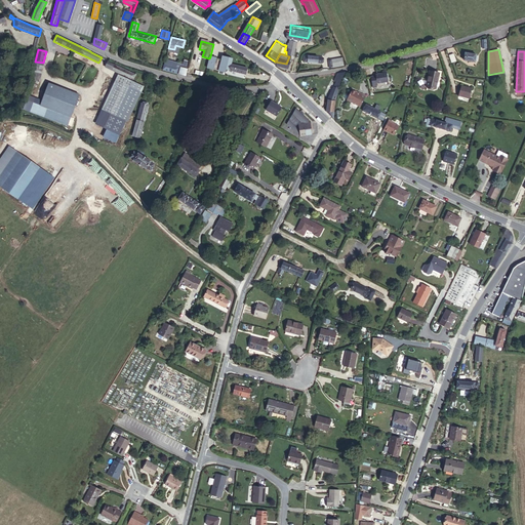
[(475,62),(476,54),(466,53),(465,61),(475,62)]
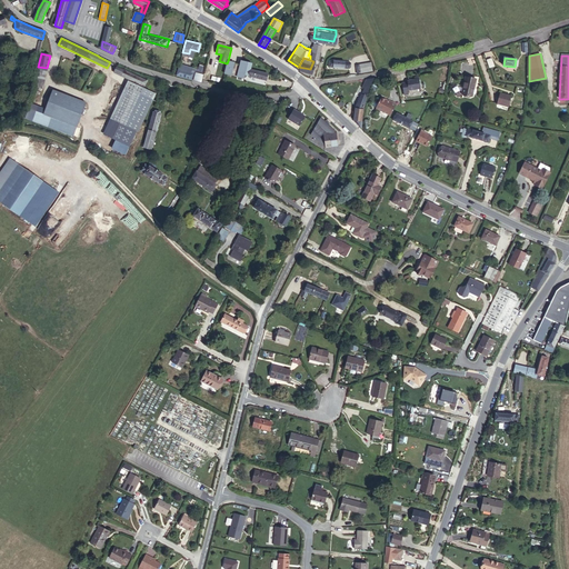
[(350,62),(330,60),(329,67),(349,69),(350,62)]
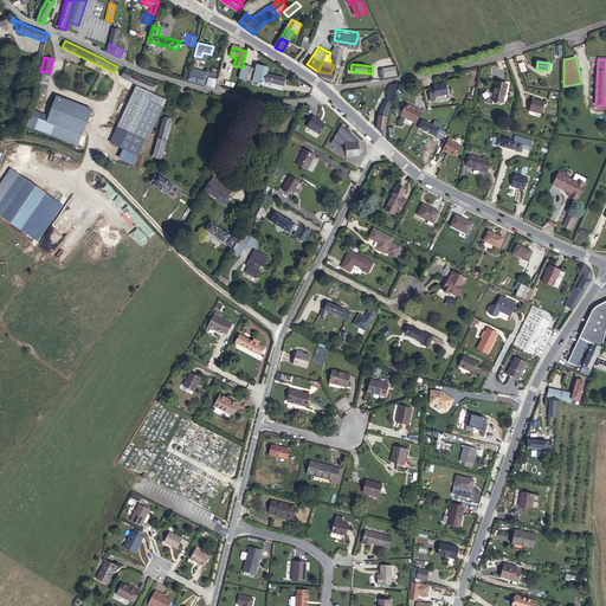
[(242,68),(239,78),(260,84),(260,81),(284,85),(285,78),(266,75),(269,68),(257,65),(256,69),(243,65),(242,68)]
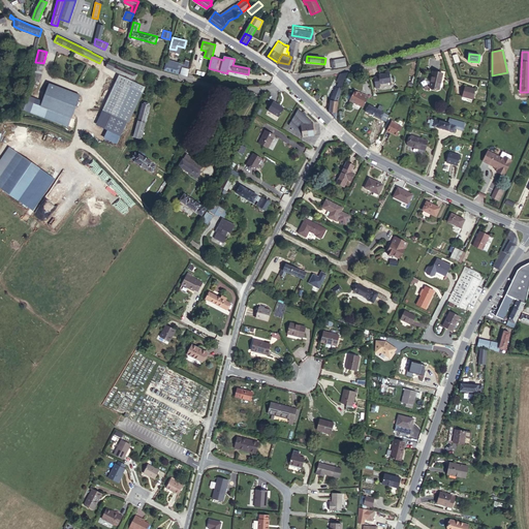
[(332,68),(346,66),(345,58),(330,61),(332,68)]
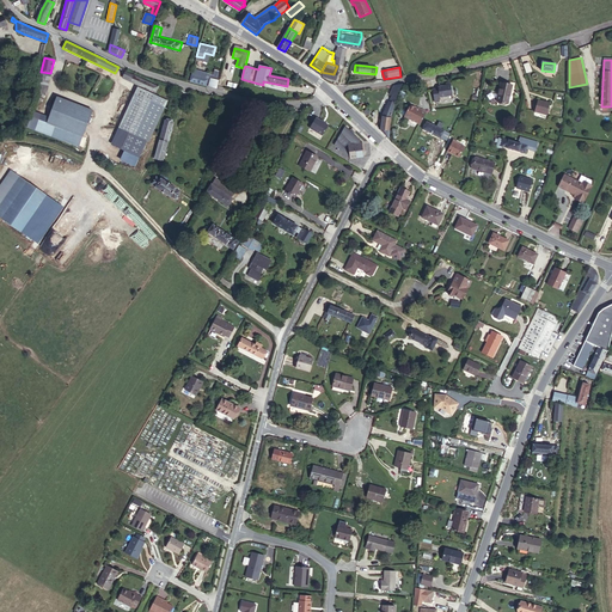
[(50,73),(41,72),(36,91),(47,92),(50,73)]
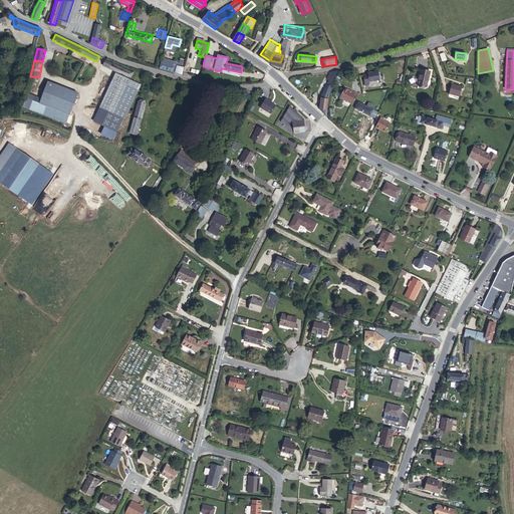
[(105,60),(103,65),(131,78),(133,73),(105,60)]
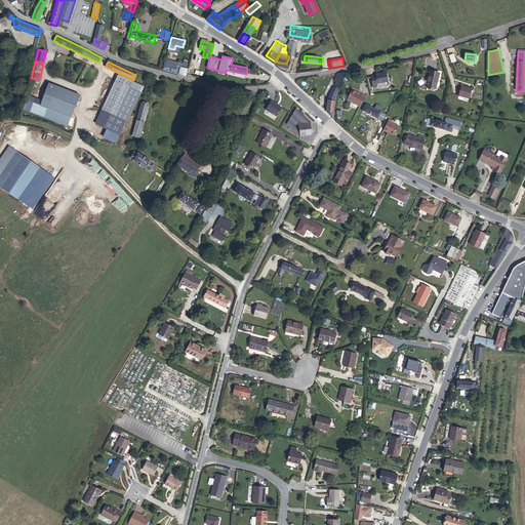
[(164,69),(179,72),(180,66),(175,65),(165,63),(164,69)]
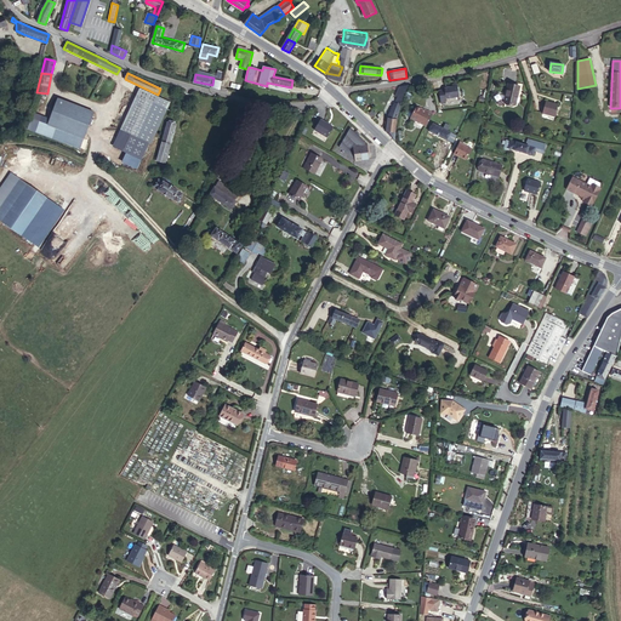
[(214,80),(211,89),(221,91),(222,81),(214,80)]
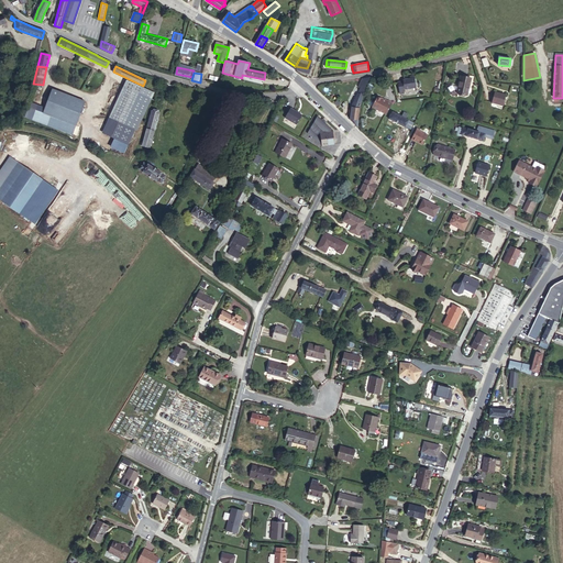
[(365,92),(371,76),(361,78),(359,83),(360,85),(353,103),(350,121),(357,129),(361,102),(365,92)]
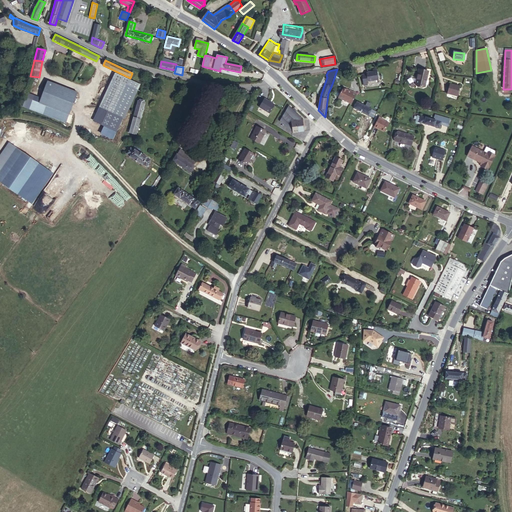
[(415,84),(425,86),(425,85),(426,85),(427,85),(428,81),(427,80),(426,80),(428,71),(419,69),(417,79),(411,78),(407,80),(410,84),(413,81),(416,82),(415,84)]
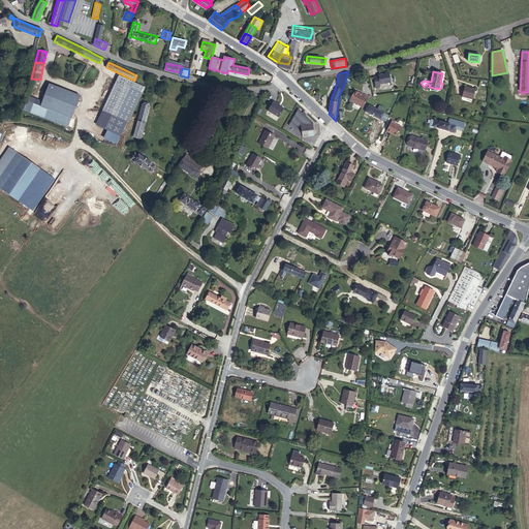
[(382,76),(376,79),(378,87),(389,85),(386,73),(382,74),(382,76)]
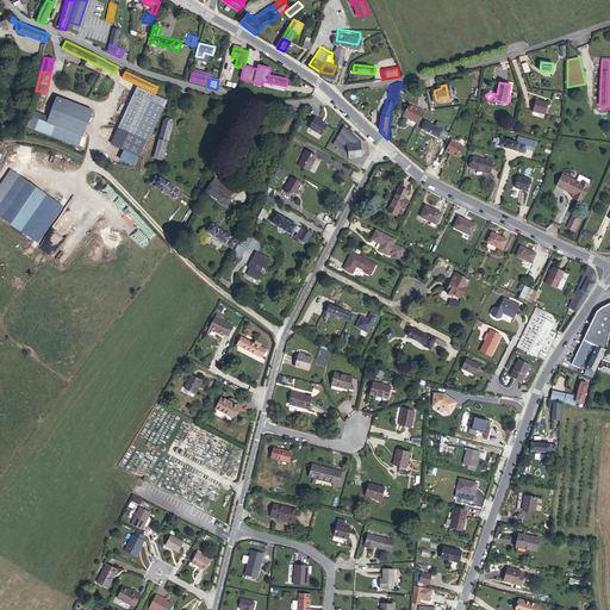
[(167,100),(141,88),(123,130),(148,142),(167,100)]
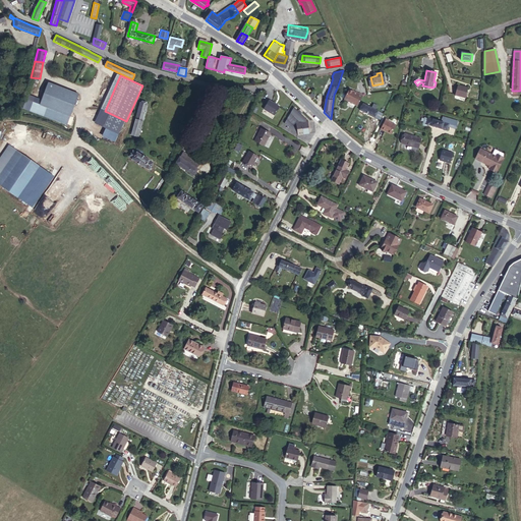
[(35,98),(31,111),(67,125),(78,95),(49,82),(43,101),(35,98)]
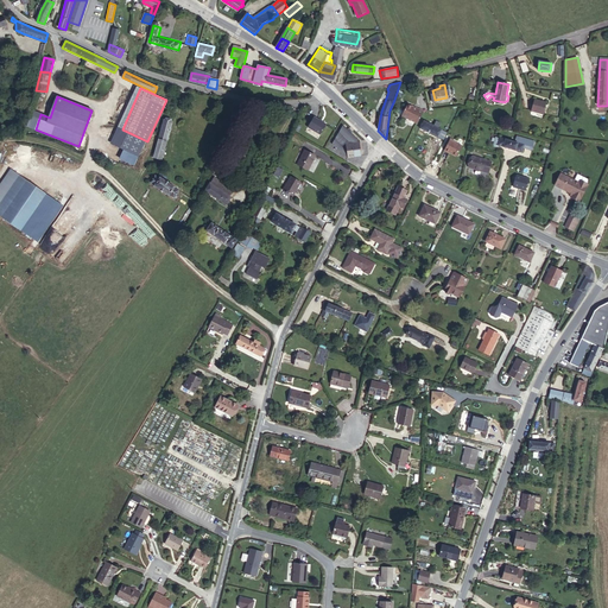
[(544,114),(546,103),(534,100),(531,111),(544,114)]
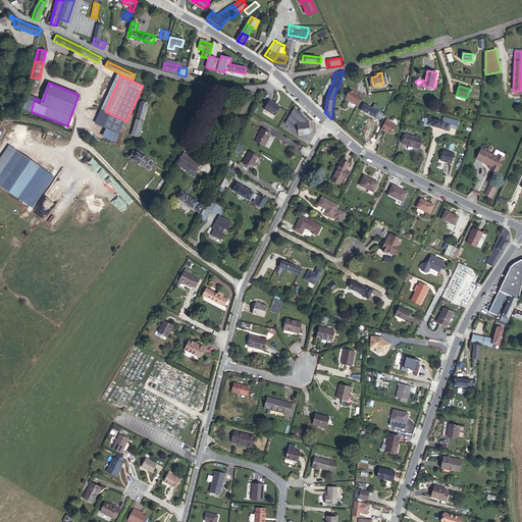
[(343,91),(341,95),(342,97),(345,98),(345,99),(357,105),(362,95),(358,93),(349,89),(348,92),(345,91),(343,91)]
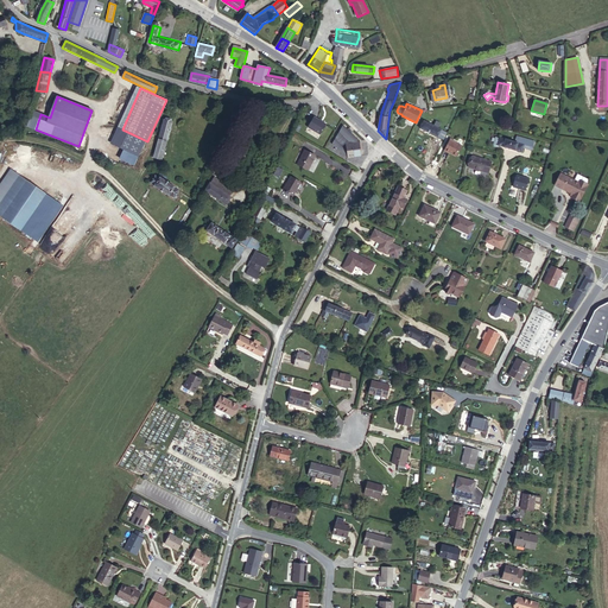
[(324,121),(312,113),(306,122),(310,125),(306,128),(316,135),(324,121)]
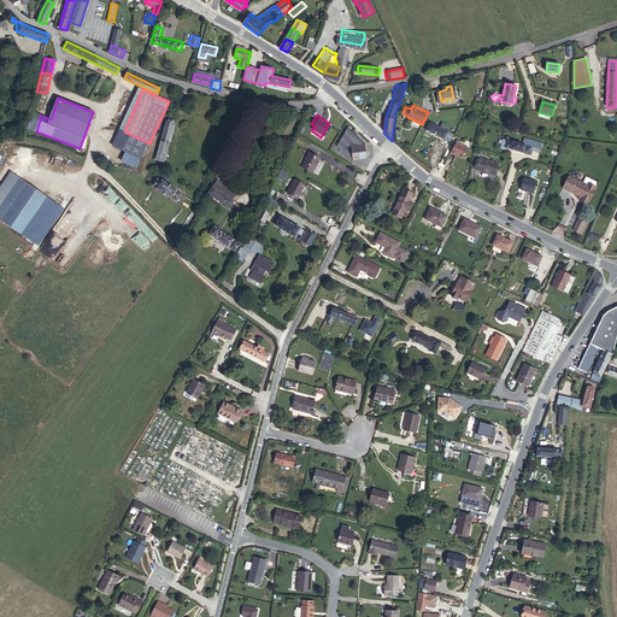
[(168,124),(160,152),(158,160),(165,163),(176,127),(168,124)]
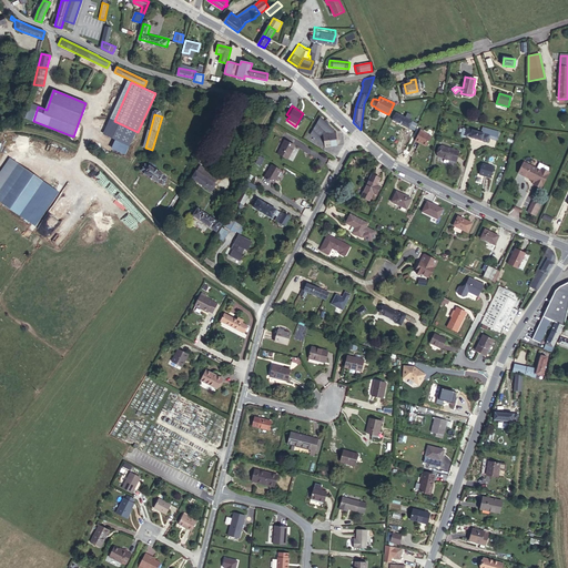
[(403,118),(401,121),(392,118),(388,124),(405,132),(405,131),(408,125),(408,124),(405,123),(406,119),(403,118)]
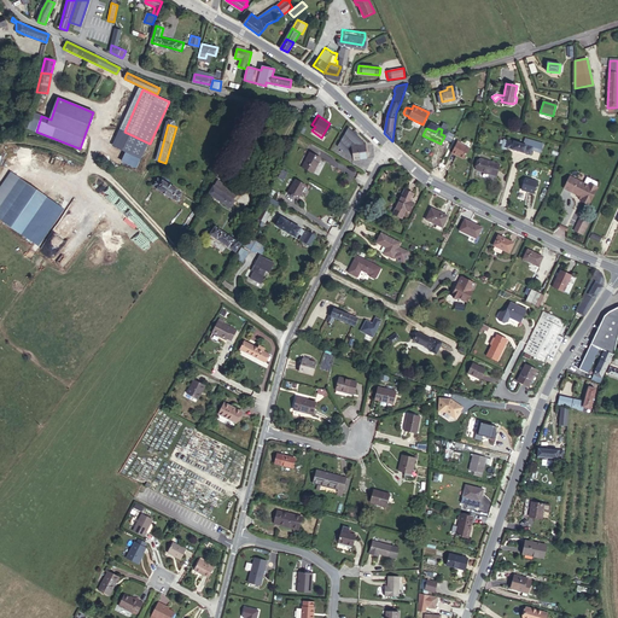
[(353,133),(348,129),(342,141),(353,152),(354,161),(367,158),(366,144),(357,136),(354,136),(353,133)]
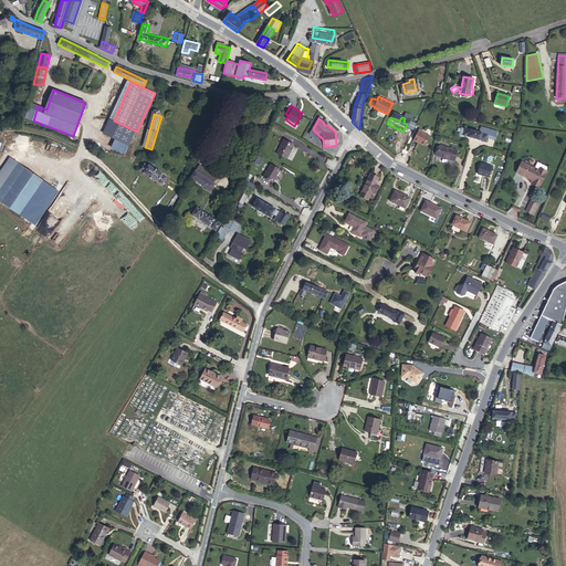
[(463,137),(463,135),(485,142),(486,137),(495,139),(498,132),(481,127),(480,133),(461,127),(459,135),(460,136),(463,137)]
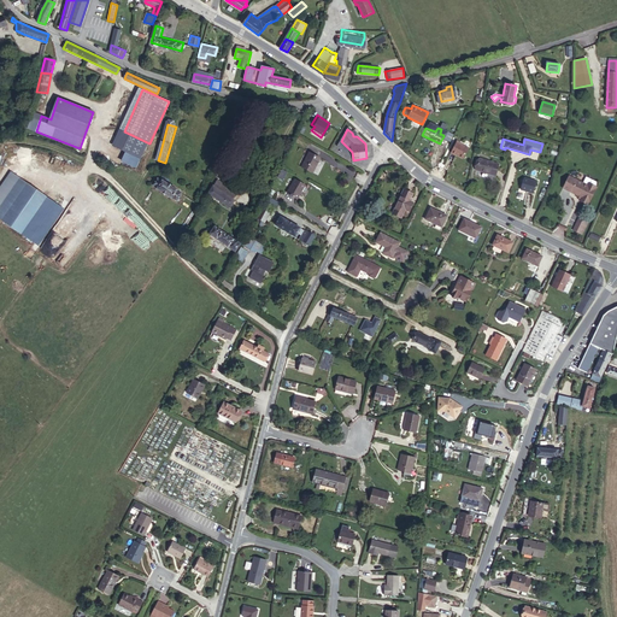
[(338,146),(353,160),(352,152),(341,141),(338,146)]
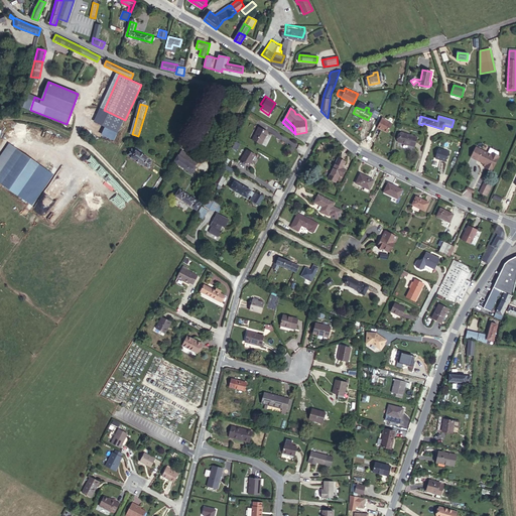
[(383,123),(379,121),(374,130),(383,136),(388,127),(383,124),(383,123)]
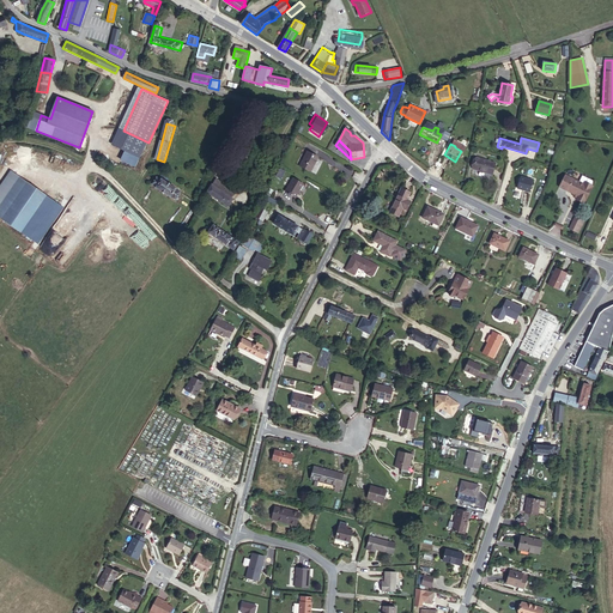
[(315,155),(304,151),(299,165),(310,170),(315,155)]
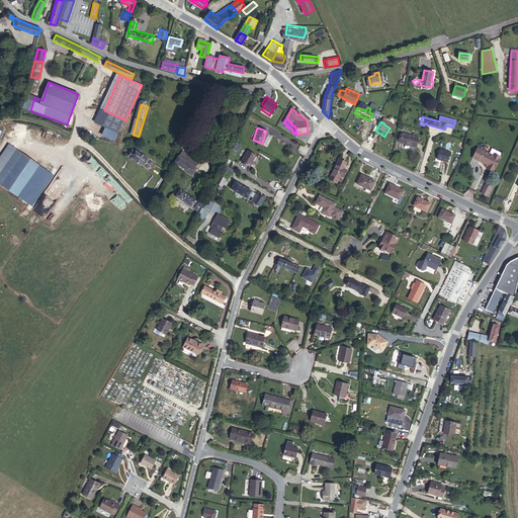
[(415,143),(399,137),(396,146),(413,151),(415,143)]
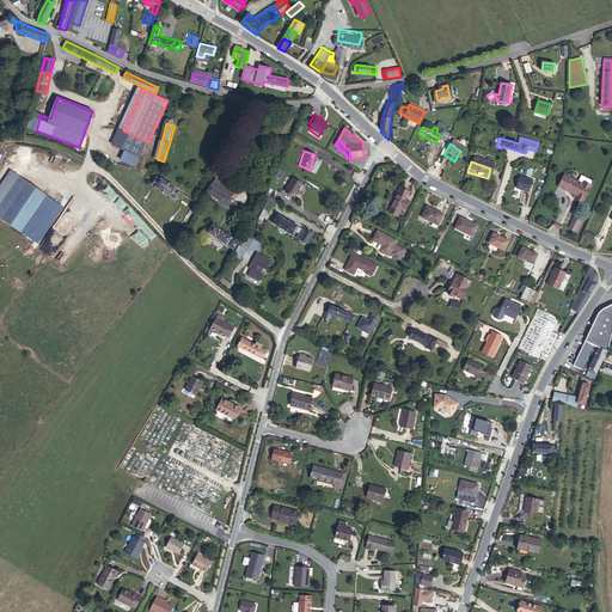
[(59,203),(14,173),(0,194),(0,218),(34,240),(59,203)]
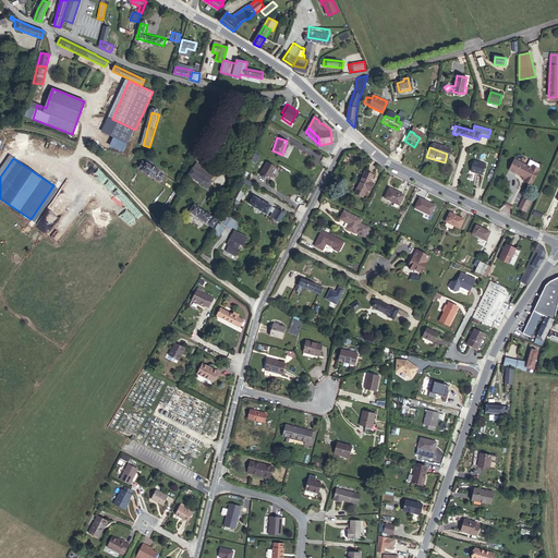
[(525,180),(524,181),(532,185),(540,169),(532,166),(532,167),(520,161),(520,162),(513,159),(509,168),(516,171),(514,173),(522,177),(525,179),(525,180)]
